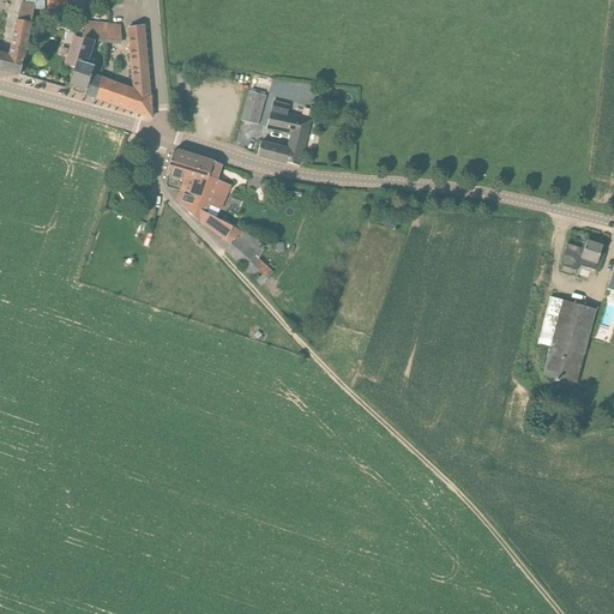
[(0,53),(0,70),(5,71),(5,72),(20,76),(34,10),(44,8),(44,0),(25,0),(26,5),(20,5),(10,56),(0,53)]
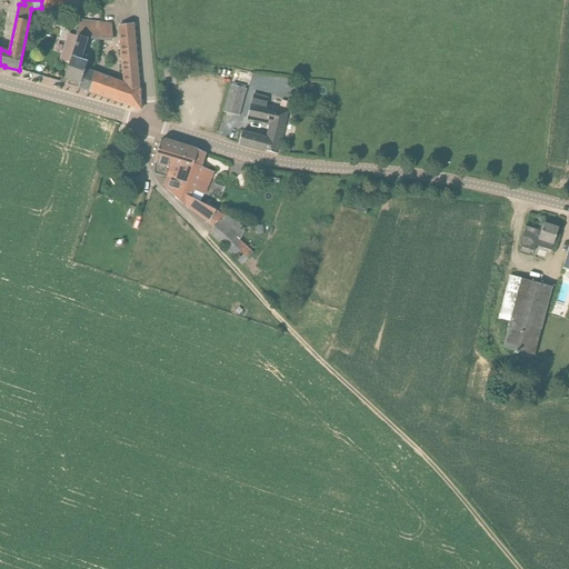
[(99,38),(100,25),(80,22),(76,36),(68,32),(59,59),(69,62),(65,79),(79,85),(78,88),(80,88),(88,90),(88,91),(89,91),(92,72),(85,69),(87,62),(80,60),(88,37),(99,38)]
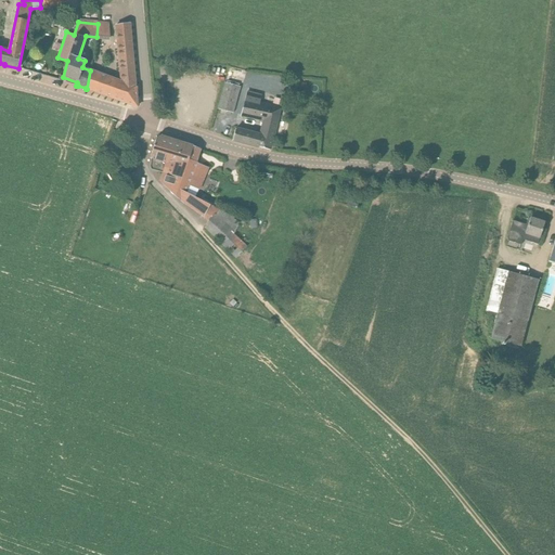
[(90,71),(87,89),(105,95),(113,98),(113,99),(137,107),(129,23),(116,25),(121,82),(90,71)]
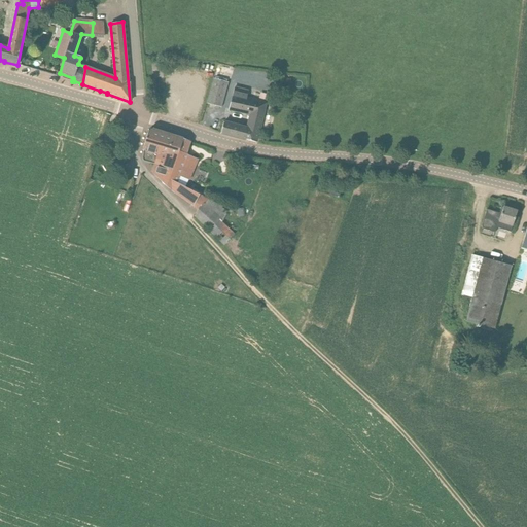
[(104,24),(93,23),(92,35),(104,36),(104,24)]
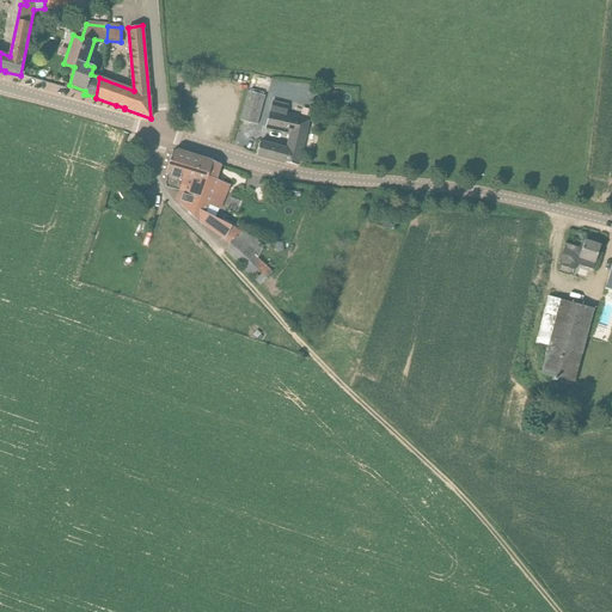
[(248,92),(239,121),(257,126),(264,97),(248,92)]
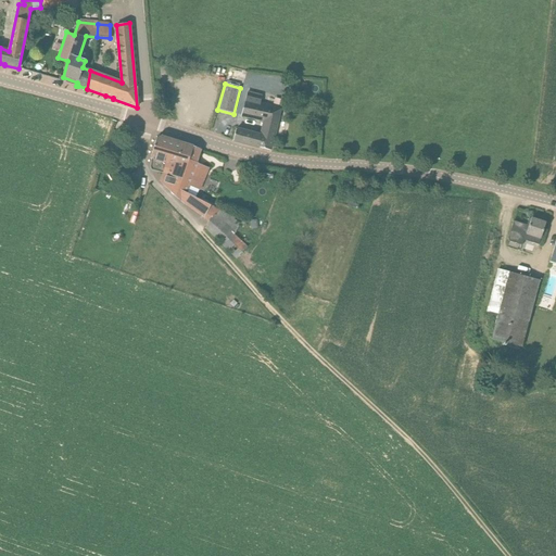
[(269,151),(280,108),(261,103),(262,98),(247,93),(241,115),(264,122),(260,136),(236,130),(232,141),(249,146),(249,144),(257,147),(257,148),(269,151)]
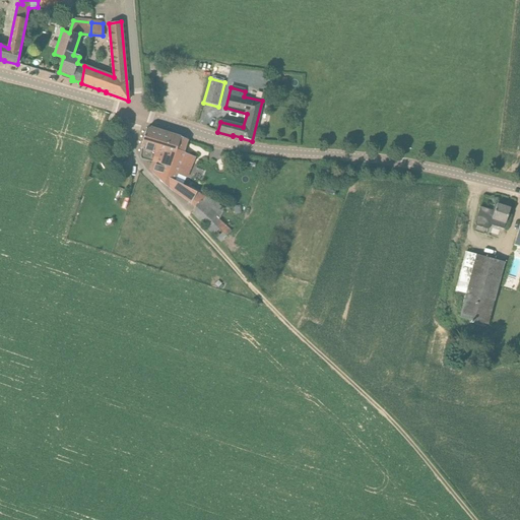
[(184,151),(187,140),(181,137),(150,128),(146,130),(141,146),(142,146),(140,156),(147,158),(147,160),(152,163),(152,161),(170,167),(176,149),(184,151)]
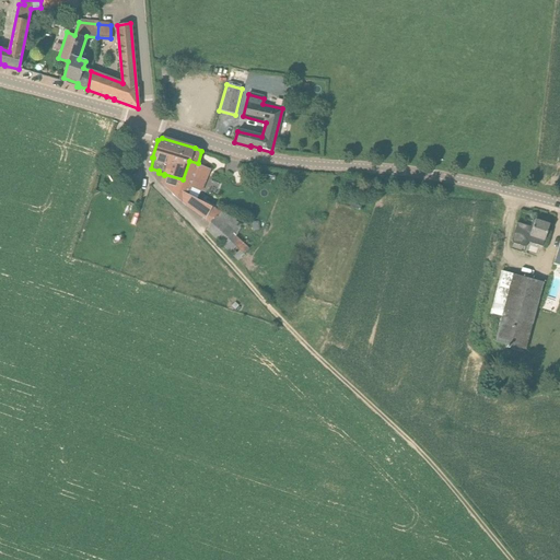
[(161,183),(165,188),(176,199),(186,206),(210,222),(207,230),(207,231),(238,260),(249,249),(236,237),(244,221),(229,216),(228,217),(220,212),(187,195),(190,185),(197,188),(200,178),(195,175),(199,165),(197,164),(198,163),(189,161),(183,179),(164,174),(164,175),(161,183)]
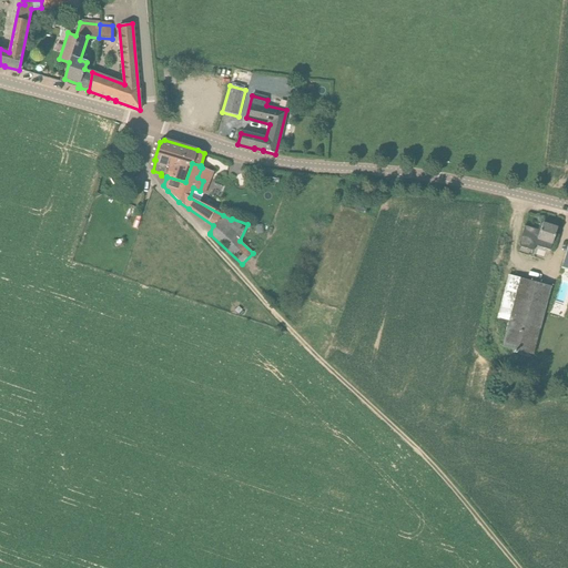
[(543,223),(543,224),(540,223),(538,231),(536,237),(538,239),(535,245),(550,251),(557,229),(543,223)]
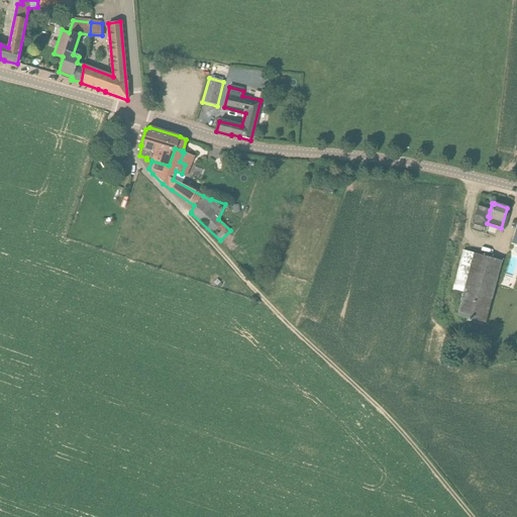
[(490,210),(478,206),(473,221),(474,224),(486,228),(487,223),(490,217),(488,216),(490,210)]
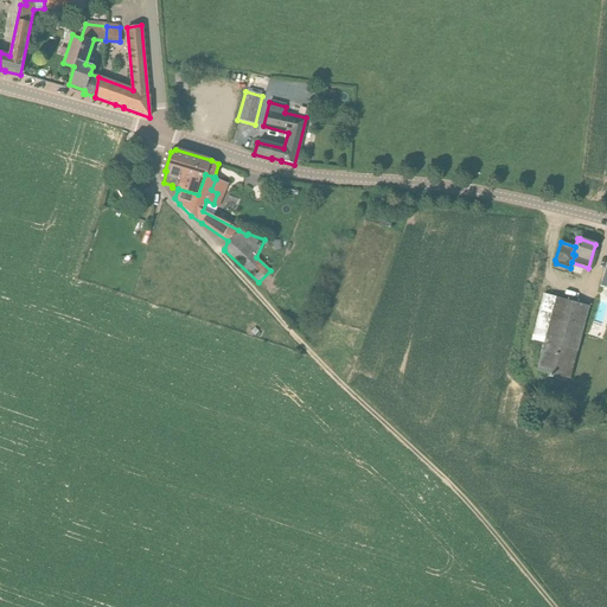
[(547,295),(544,307),(535,342),(543,344),(536,371),(569,379),(588,306),(556,298),(547,295)]
